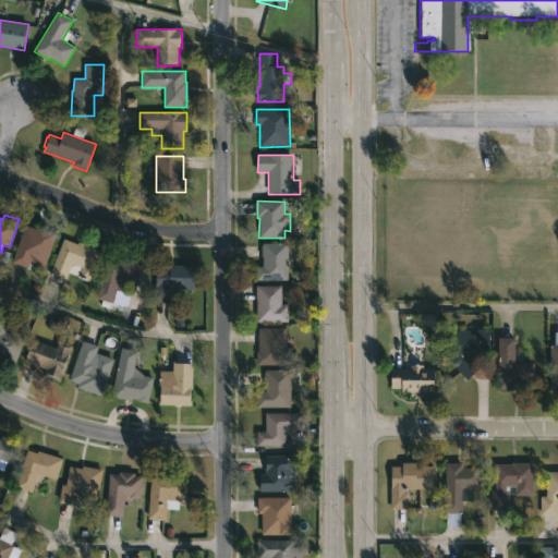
[(25,226),(35,229),(36,227),(57,234),(45,267),(31,262),(28,268),(12,263),(25,226)]
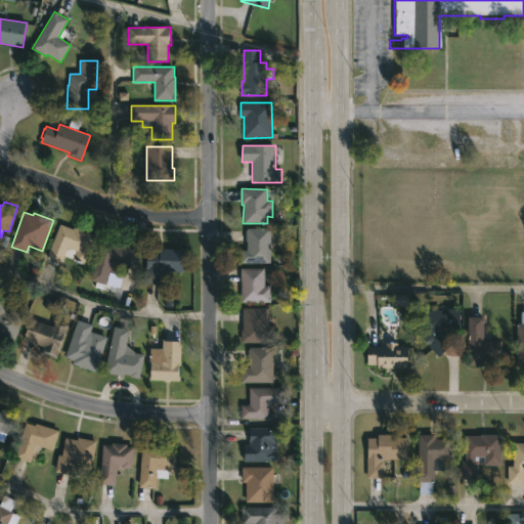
[(69,228),(73,230),(74,227),(96,236),(85,265),(64,256),(61,264),(47,258),(60,225),(69,228)]
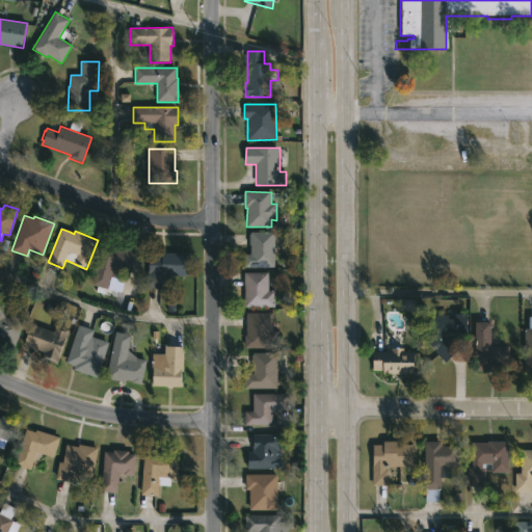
[(275,237),(274,269),(244,268),(245,255),(251,255),(250,235),(253,235),(253,232),(275,233),(275,237)]
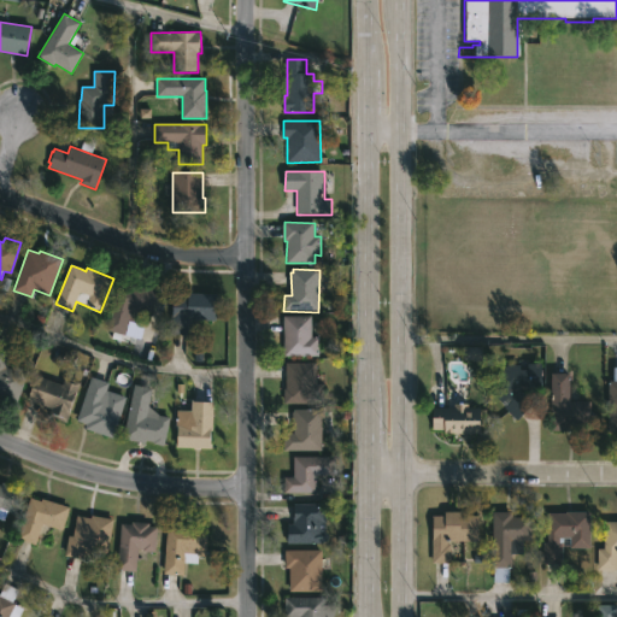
[(158,292),(152,316),(141,312),(137,323),(128,321),(124,335),(106,330),(119,281),(158,292)]
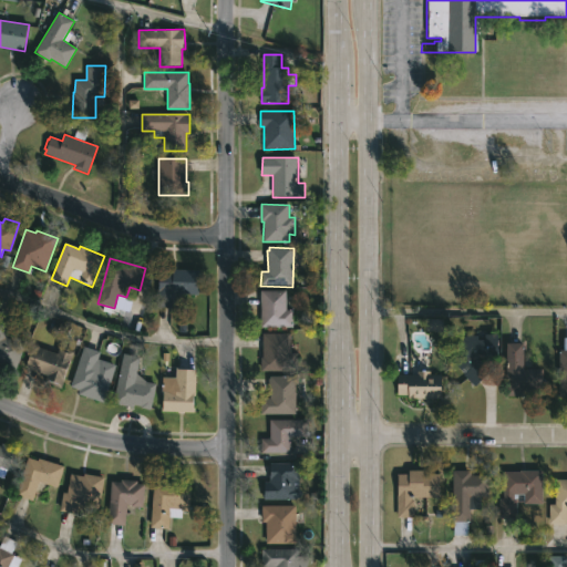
[(200,272),(199,295),(175,294),(174,309),(156,308),(158,272),(173,274),(173,270),(200,272)]
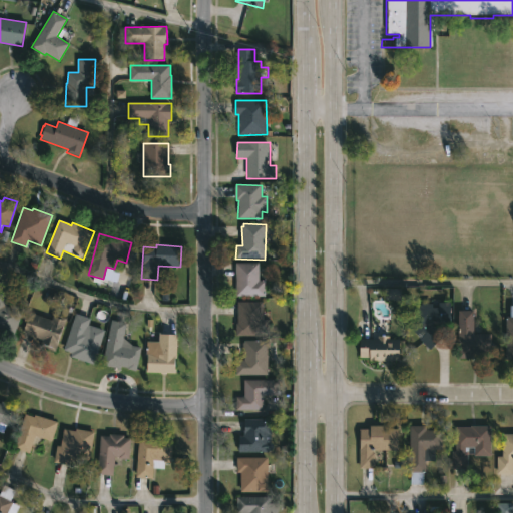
[(260,269),(260,281),(266,281),(266,297),(236,296),(236,264),(260,264),(260,269)]
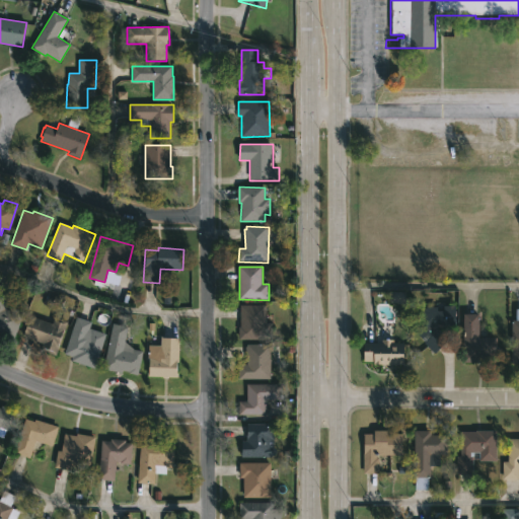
[(6,310),(10,312),(12,308),(25,313),(16,337),(0,329),(0,292),(11,297),(6,310)]
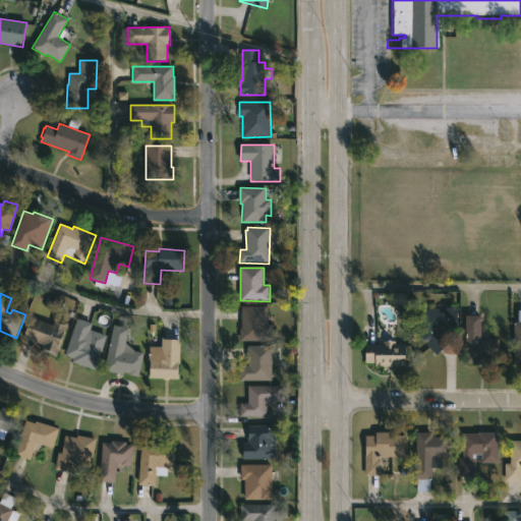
[(267,315),(267,325),(273,325),(273,341),(240,341),(241,307),(267,307),(267,315)]
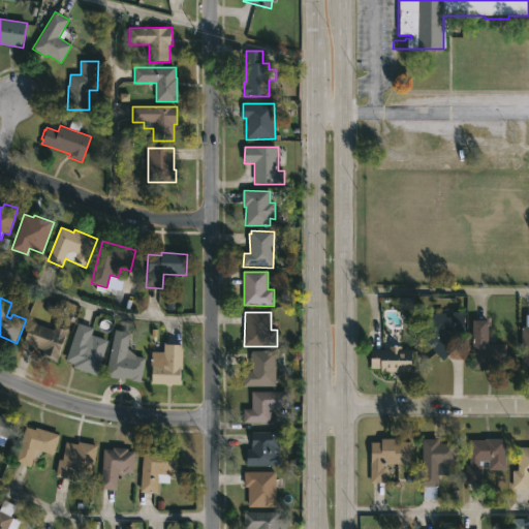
[(466,313),(466,337),(454,337),(454,335),(447,335),(459,346),(443,362),(417,332),(436,314),(447,313),(447,317),(454,317),(454,312),(466,313)]
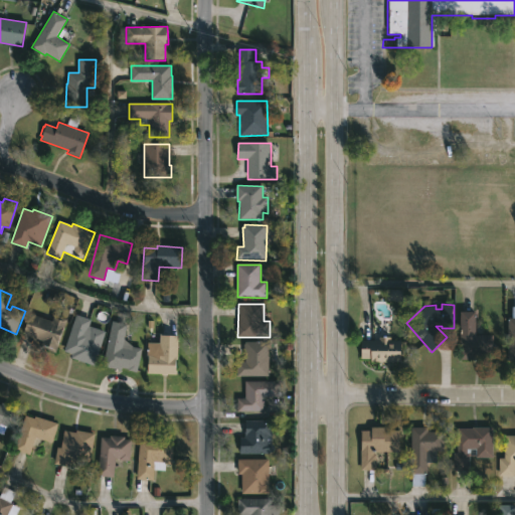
[(477,322),(476,335),(494,336),(494,355),(481,355),(481,360),(461,360),(462,313),(477,313),(477,322)]
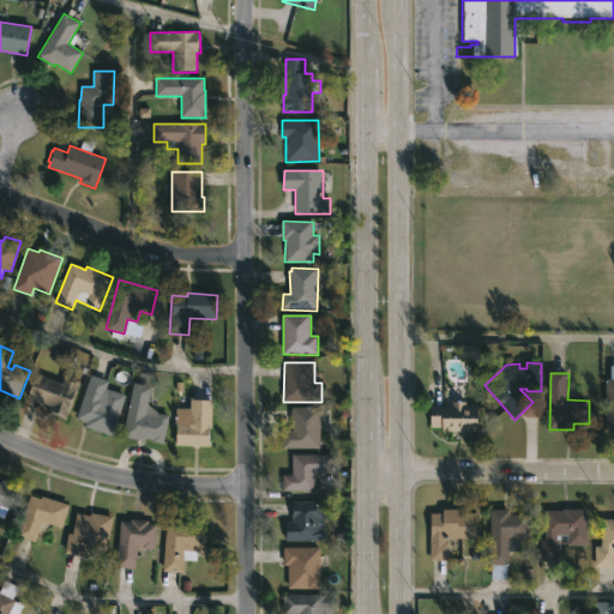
[(37,374),(62,384),(66,377),(80,381),(66,422),(47,415),(50,407),(29,398),(37,374)]
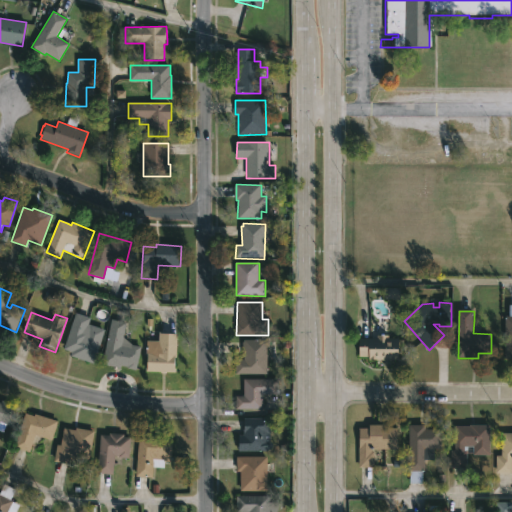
[(104,330),(92,364),(70,356),(72,352),(64,349),(76,314),(91,319),(88,325),(104,330)]
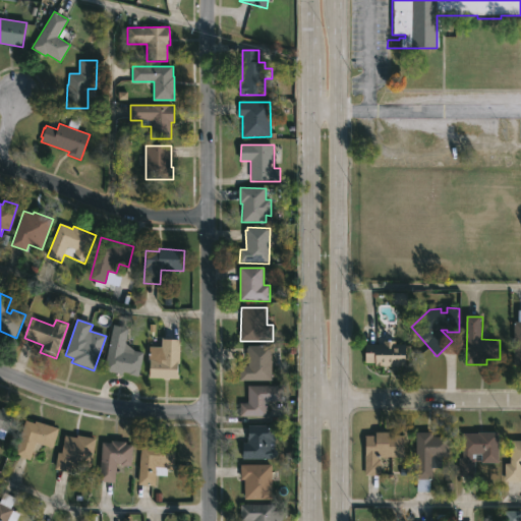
[(512,365),(520,365),(520,322),(513,323),(512,365)]
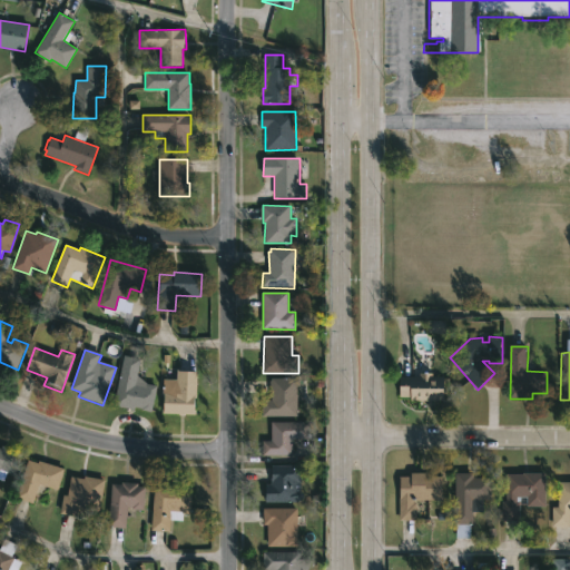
[(141,386),(146,387),(147,384),(158,386),(153,411),(135,408),(135,410),(115,405),(114,403),(125,356),(140,360),(135,385),(141,386)]
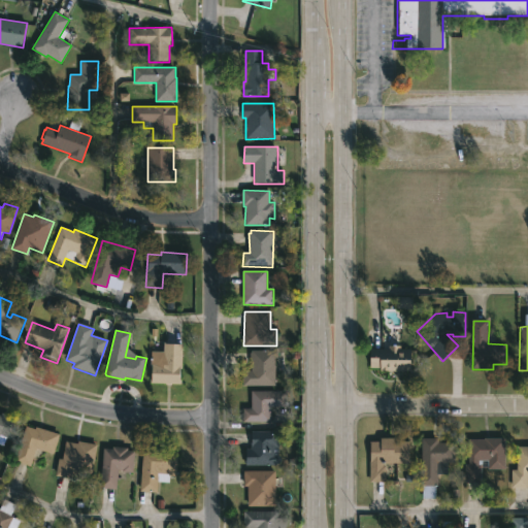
[(183,344),(182,384),(153,384),(153,365),(151,365),(152,353),(163,353),(164,344),(183,344)]
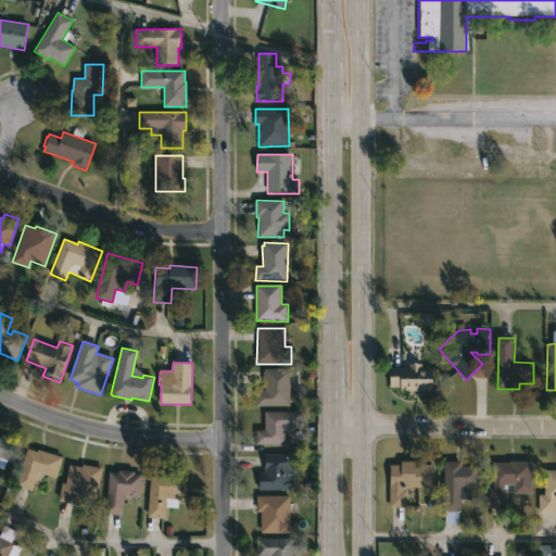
[(422,365),(422,368),(434,368),(434,391),(401,391),(401,388),(391,388),(391,368),(409,368),(409,364),(422,365)]
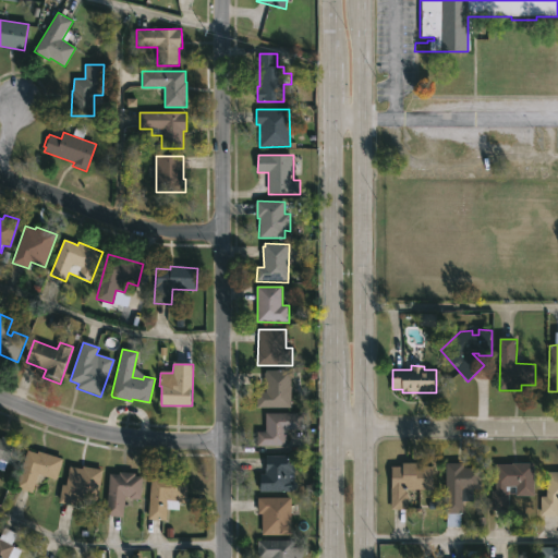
[(291,372),(291,409),(257,409),(257,392),(266,392),(265,373),(267,373),(267,371),(291,371),(291,372)]
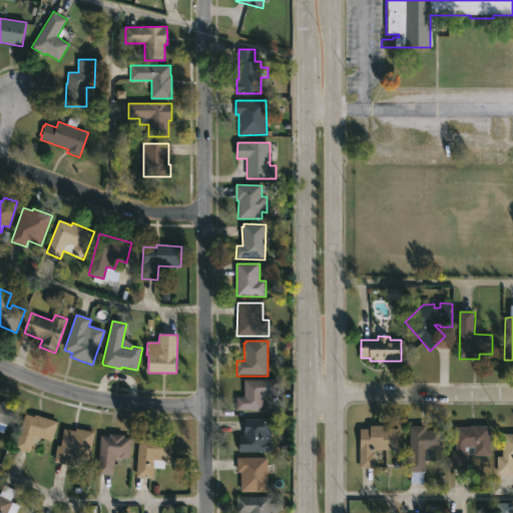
[(265,396),(264,400),(266,400),(265,409),(236,409),(236,396),(244,396),(245,380),(280,381),(280,396),(265,396)]
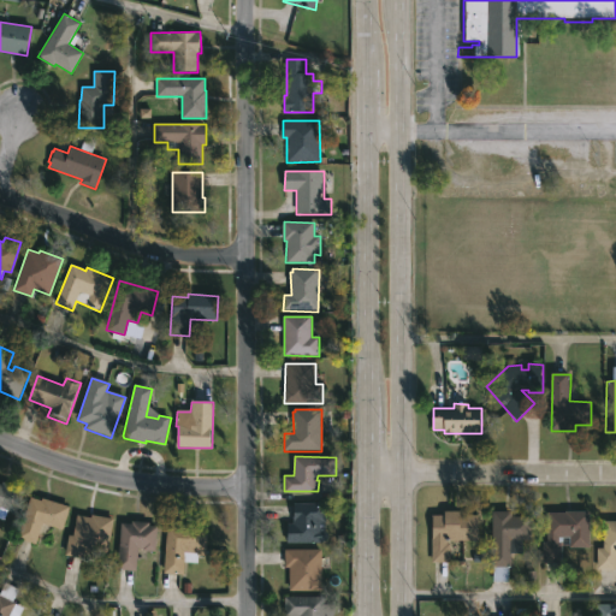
[(0,483),(1,480),(24,489),(16,513),(0,505),(0,483)]
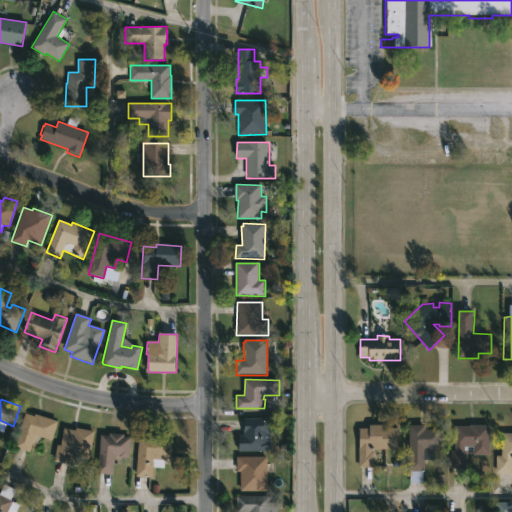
[(26,412),(35,415),(35,413),(58,420),(52,439),(36,434),(31,451),(14,445),(26,412)]
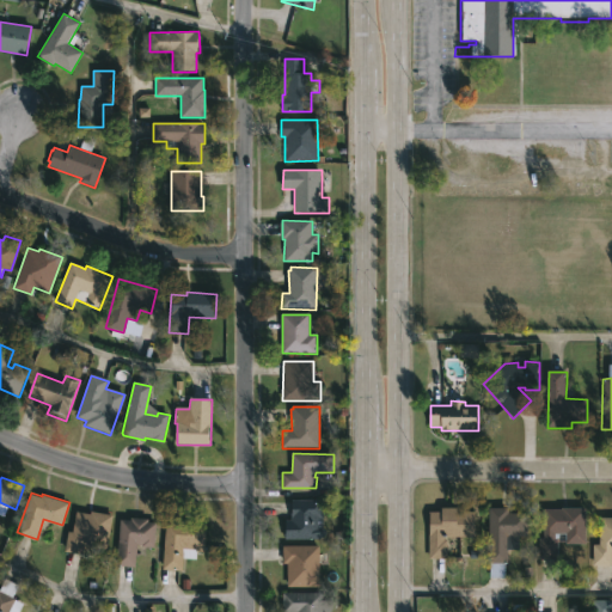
[(323,500),(323,527),(326,528),(326,533),(324,537),(320,537),(320,538),(287,538),(287,519),(293,519),(293,499),(323,500)]
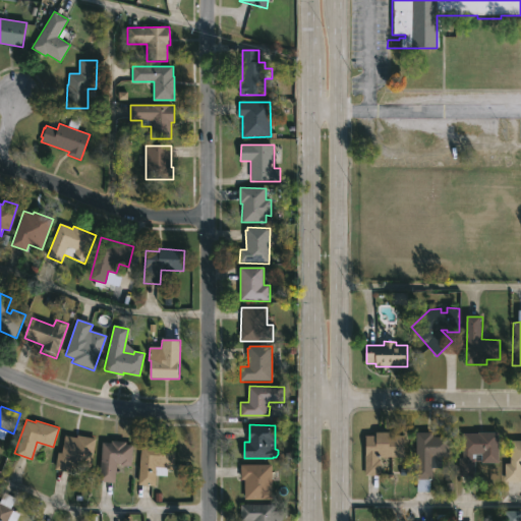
[(391,430),(391,435),(405,435),(405,456),(381,456),(381,475),(365,475),(365,435),(377,435),(377,430),(391,430)]
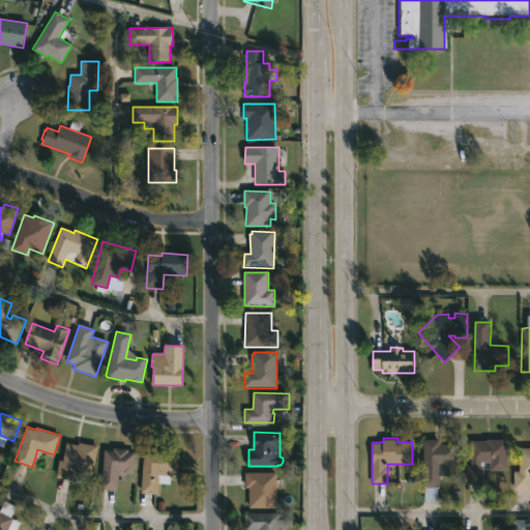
[(441,439),(441,443),(458,443),(458,465),(450,465),(450,475),(440,474),(440,487),(438,487),(437,500),(424,500),(424,439),(441,439)]
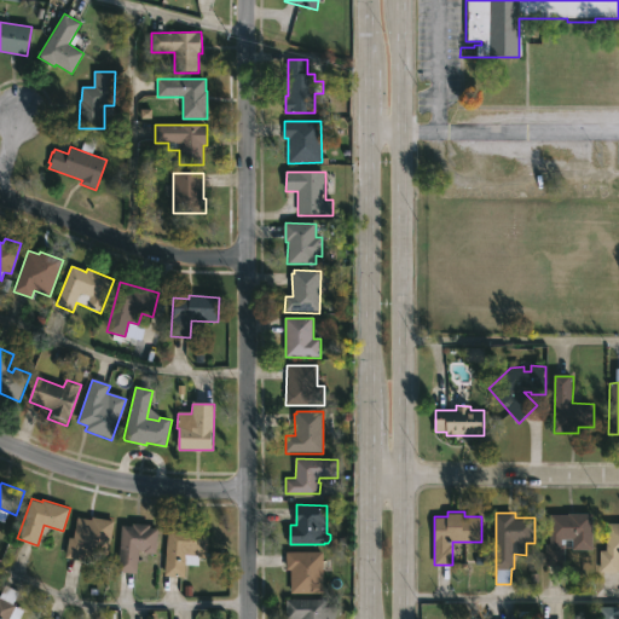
[(593,513),(593,549),(573,548),(573,547),(566,545),(565,563),(545,563),(547,544),(550,544),(551,514),(593,513)]
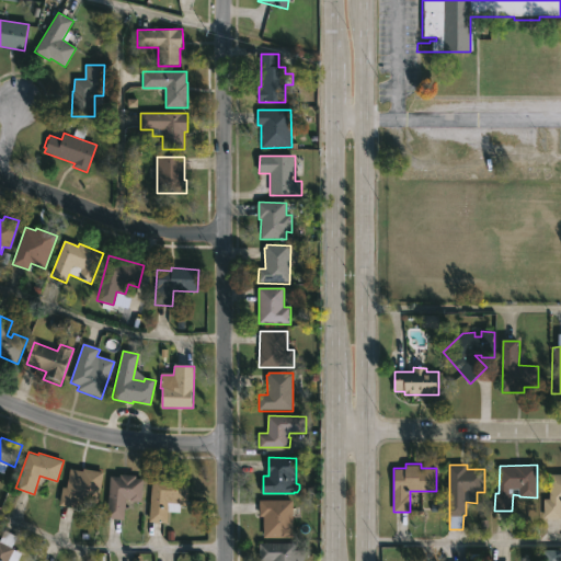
[(83,468),(104,471),(100,496),(87,494),(86,502),(79,501),(78,507),(59,504),(63,485),(67,487),(70,468),(83,470),(83,468)]
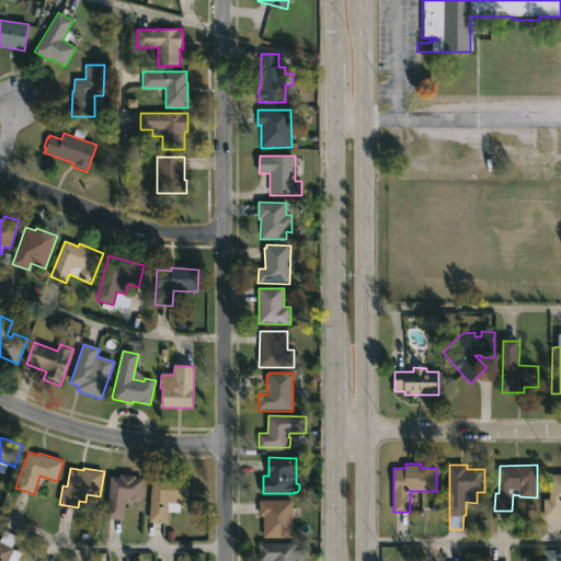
[(560,516),(545,516),(545,497),(550,499),(551,472),(560,472),(560,516)]
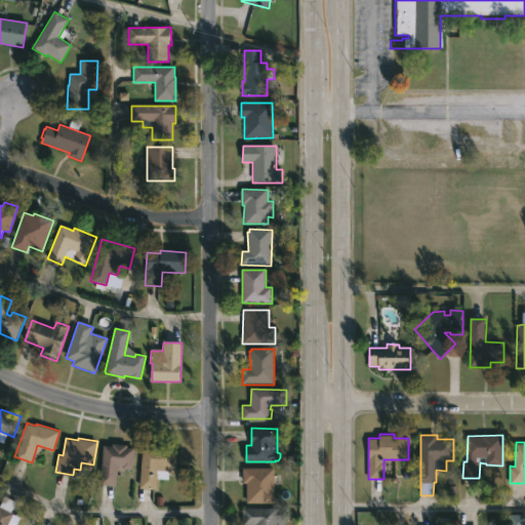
[(127,444),(127,446),(134,447),(133,469),(121,468),(122,467),(118,466),(117,486),(101,485),(104,444),(112,445),(112,443),(127,444)]
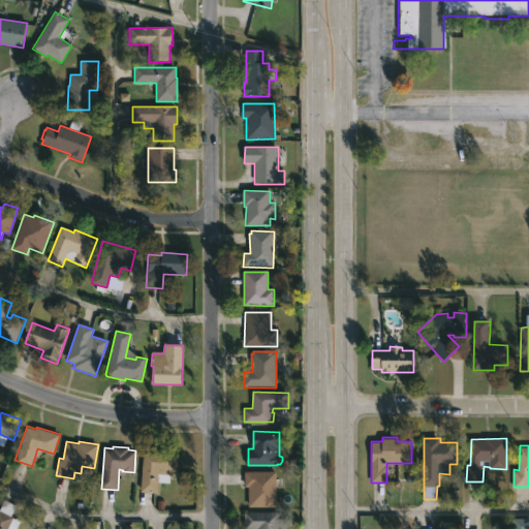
[(179,452),(177,477),(175,477),(175,479),(159,477),(158,493),(141,491),(144,450),(154,452),(154,449),(179,452)]
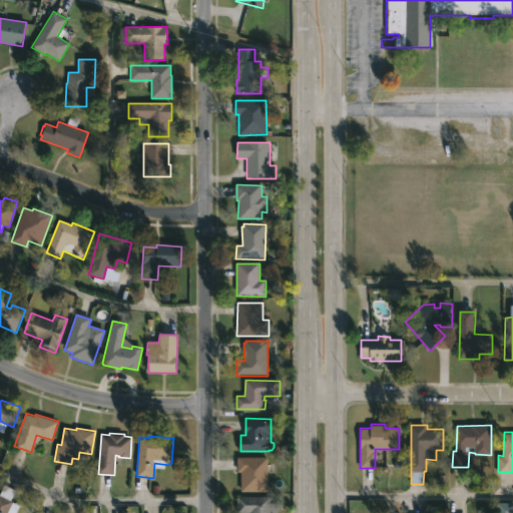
[(269,464),(268,491),(241,491),(241,471),(237,471),(237,456),(269,457),(269,464)]
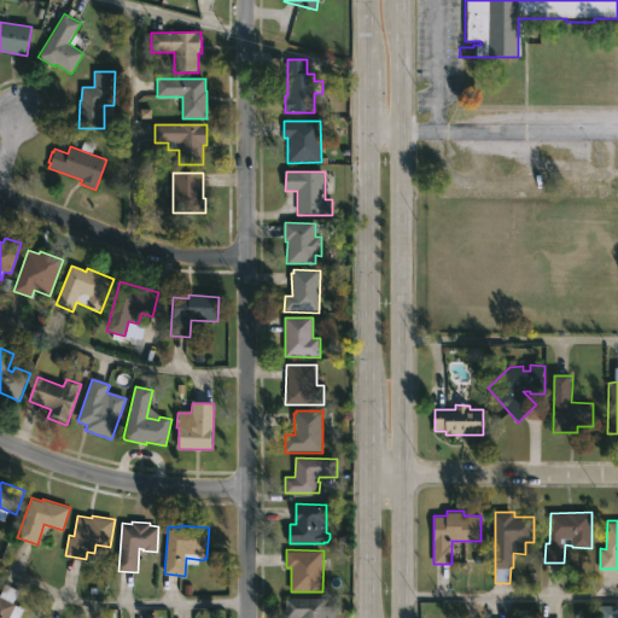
[(18,589),(12,604),(24,608),(19,617),(0,617),(0,593),(5,583),(18,589)]
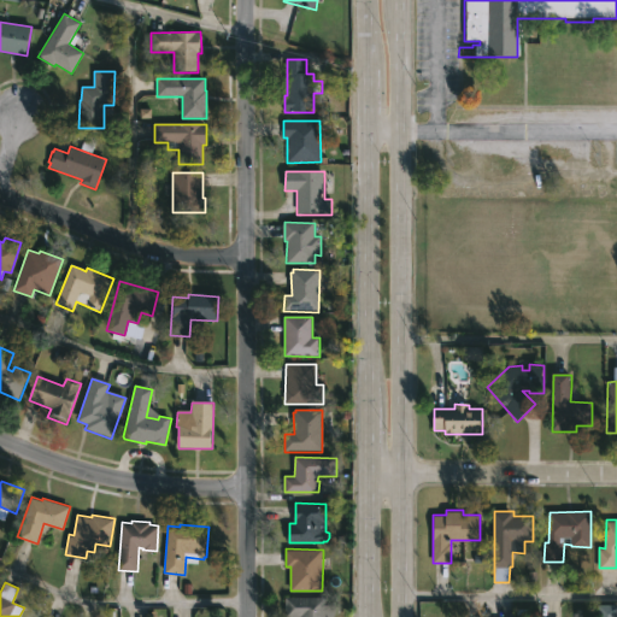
[(325,597),(324,604),(338,604),(334,616),(300,616),(301,616),(286,616),(286,597),(325,597)]
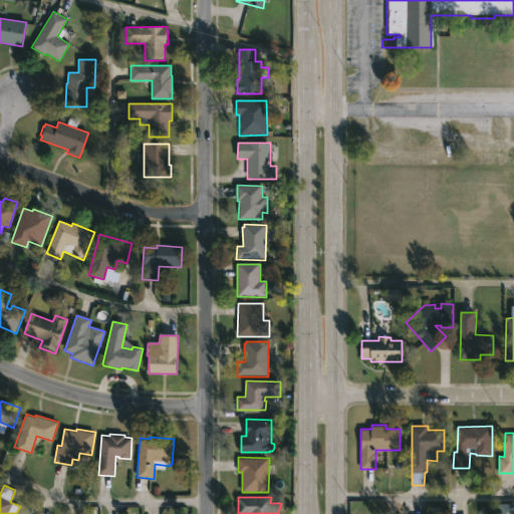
[(513,513),(498,513),(499,503),(513,503),(513,513)]
